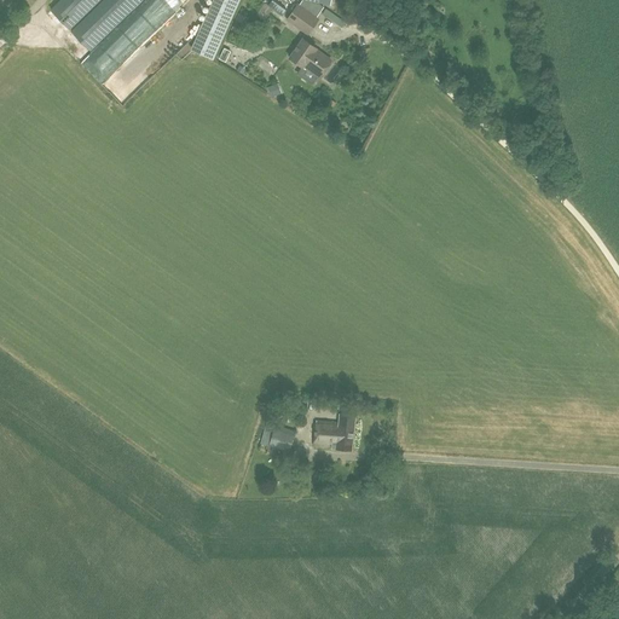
[(70,29),(99,0),(59,0),(51,10),(70,29)]
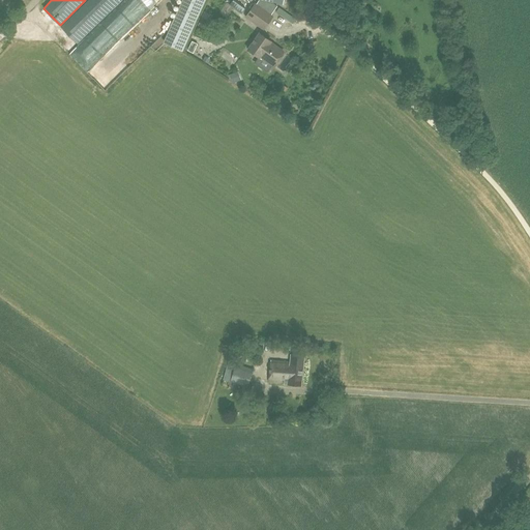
[(89,0),(62,27),(78,43),(122,0),(89,0)]
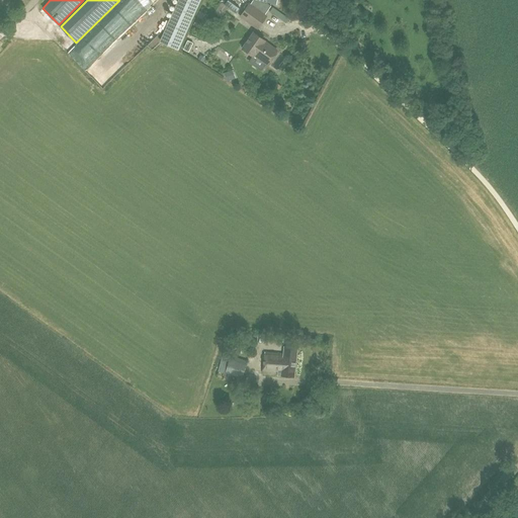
[(199,0),(178,0),(160,40),(178,49),(199,0)]
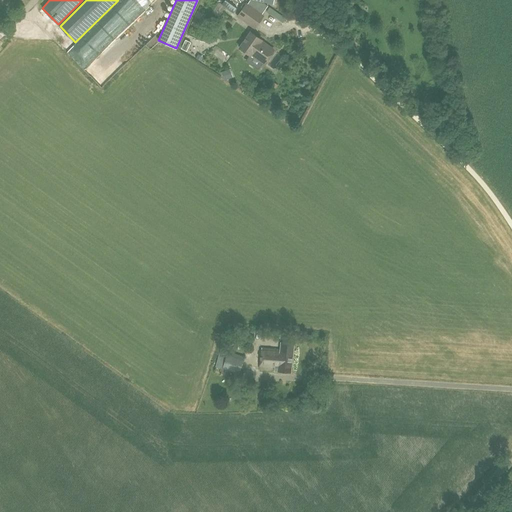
[(230,0),(226,5),(234,12),(238,7),(230,0)]
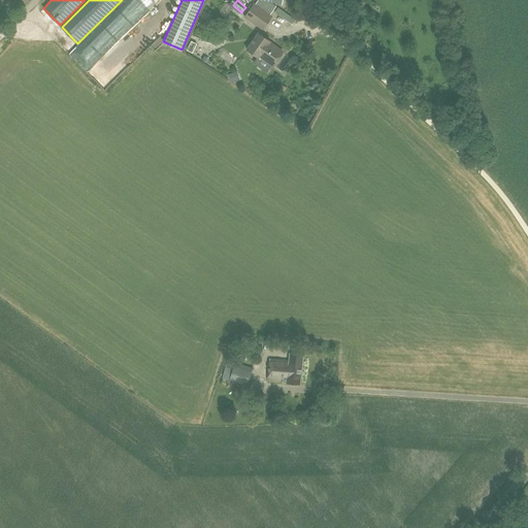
[(254,3),(244,18),(262,29),(271,15),(269,13),(272,8),(266,4),(266,5),(258,0),(256,4),(254,3)]
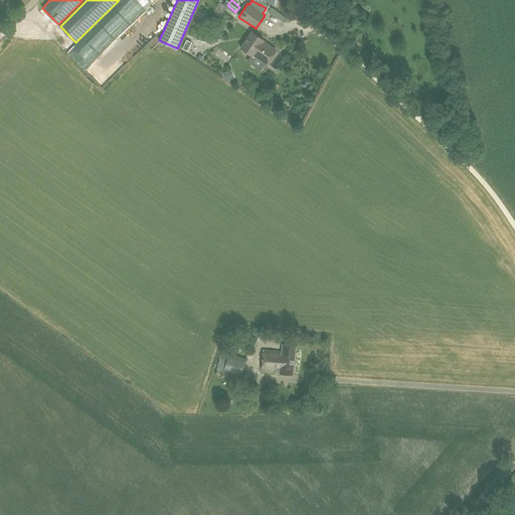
[(248,60),(263,41),(263,40),(251,32),(240,47),(251,55),(247,60),(248,60)]
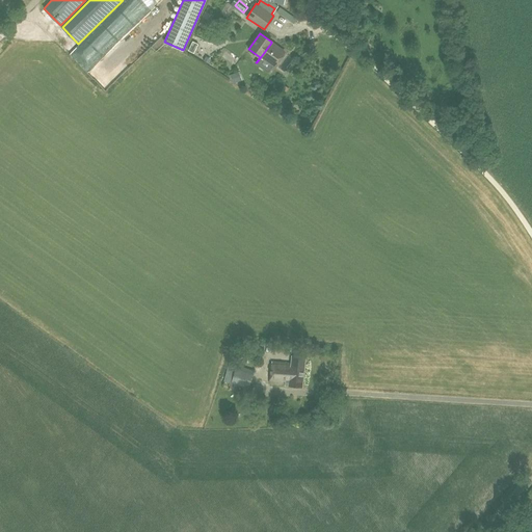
[(63,49),(72,51),(74,43),(65,41),(63,49)]
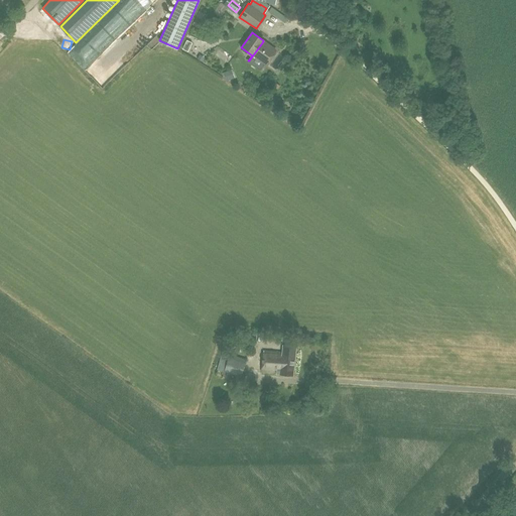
[(276,50),(263,41),(249,60),(259,69),(263,62),(266,65),(276,50)]
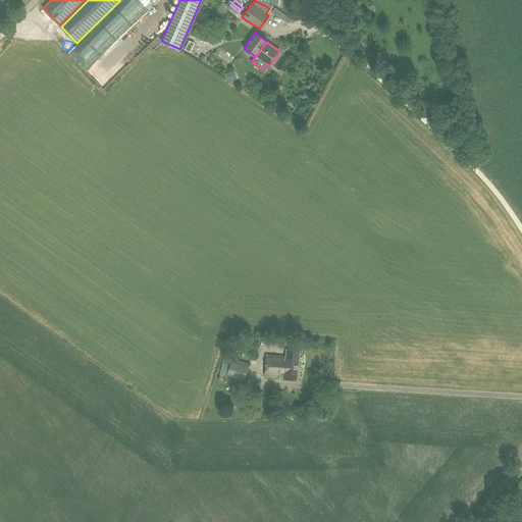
[(141,57),(147,51),(142,46),(136,52),(141,57)]
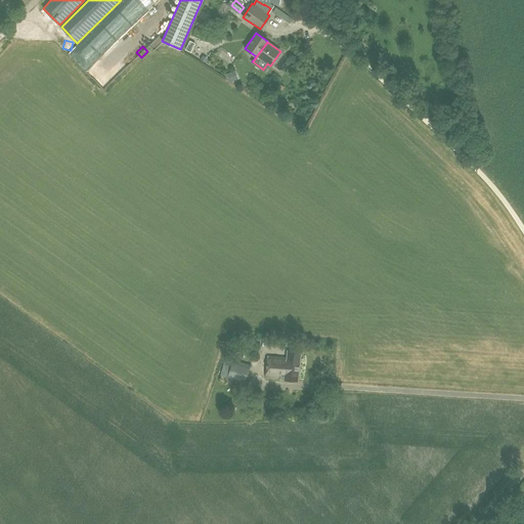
[(228,76),(234,84),(243,79),(236,71),(228,76)]
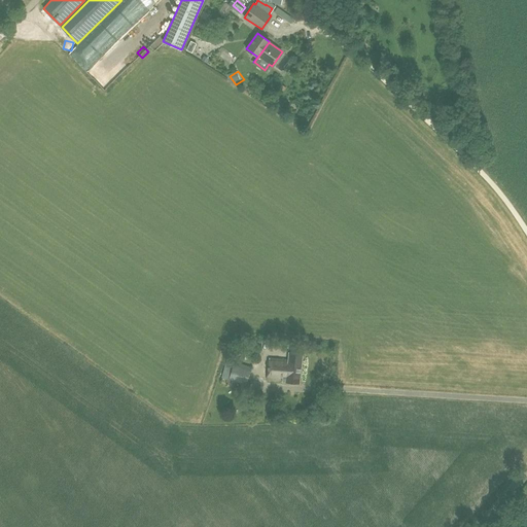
[(303,354),(289,353),(289,359),(270,357),(270,363),(268,362),(267,373),(269,374),(268,379),(284,380),(284,381),(300,383),(303,354)]
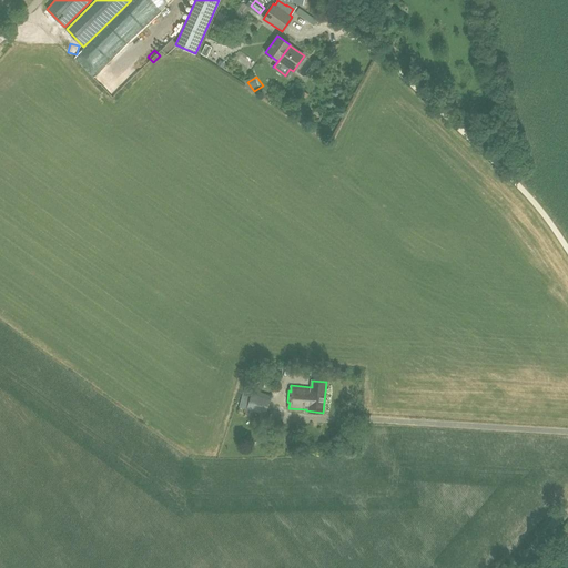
[(246,408),(265,414),(271,396),(253,391),(252,392),(245,389),(240,406),(246,408)]
